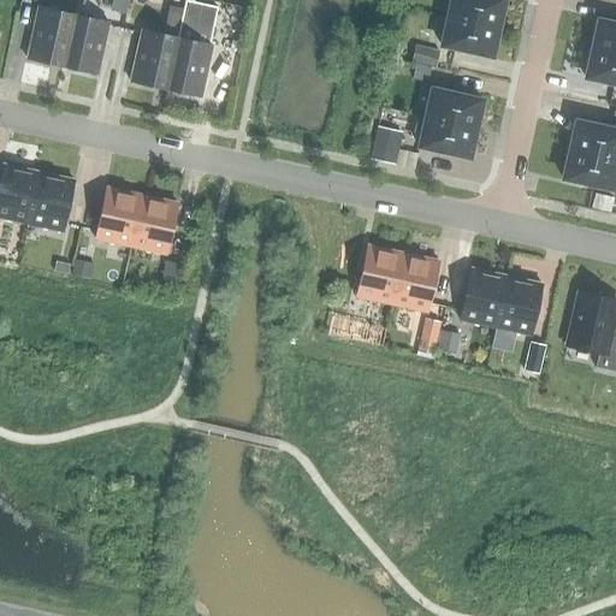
[(112,0),(111,10),(125,13),(128,0),(112,0)]
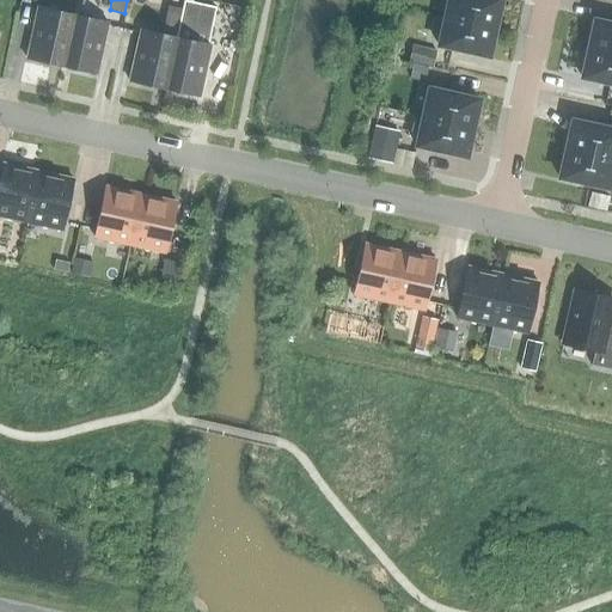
[(175,38),(163,89),(199,97),(209,46),(207,46),(215,7),(183,0),(175,38)]
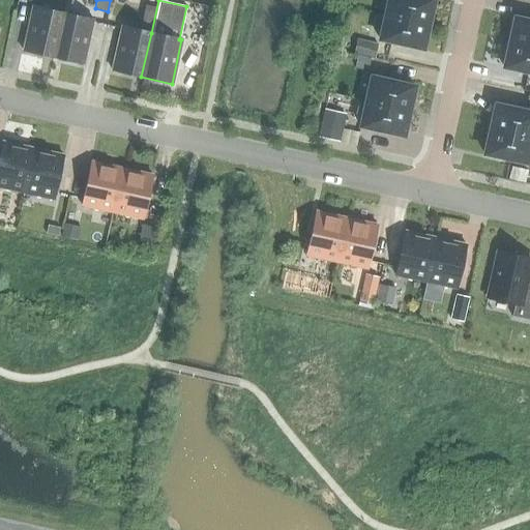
[(387,0),(384,16),(428,25),(432,0),(387,0)]
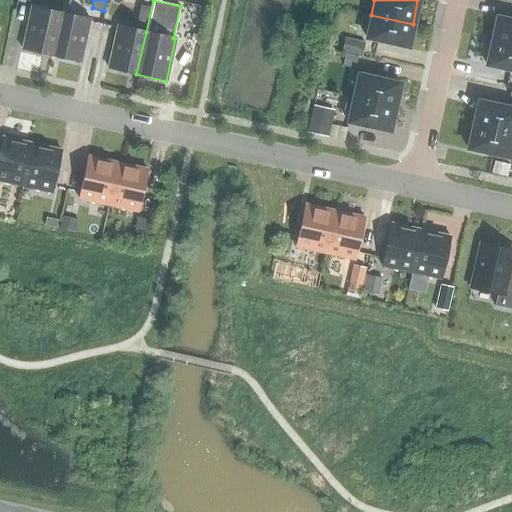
[(117,25),(107,68),(136,74),(146,32),(145,31),(151,8),(140,5),(134,29),(117,25)]
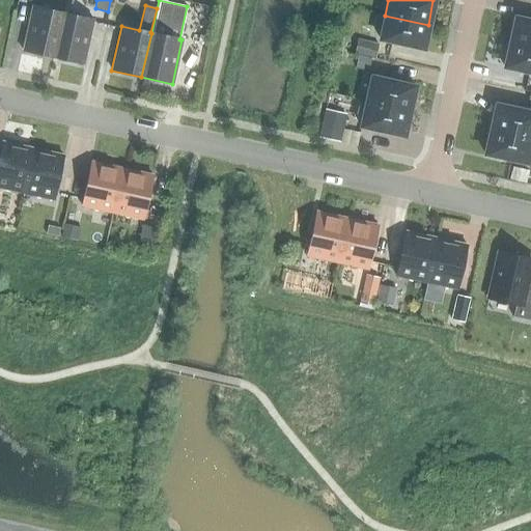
[(22,51),(52,57),(62,12),(32,6),(22,51)]
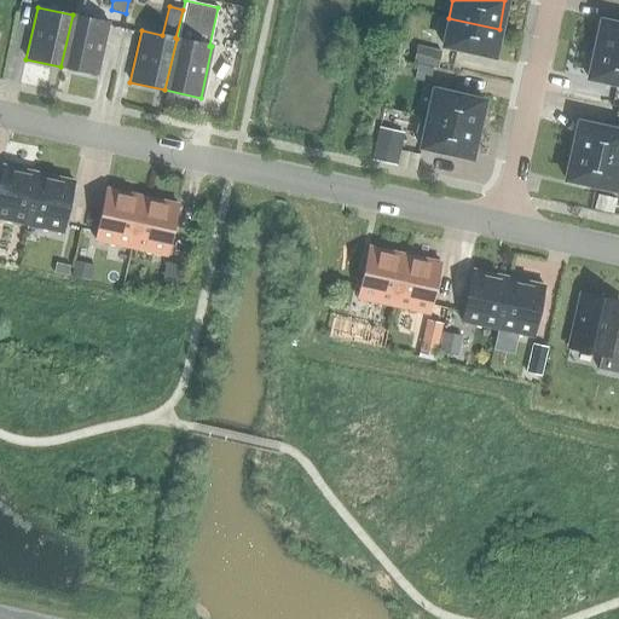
[(97,75),(108,23),(73,15),(61,67),(97,75)]
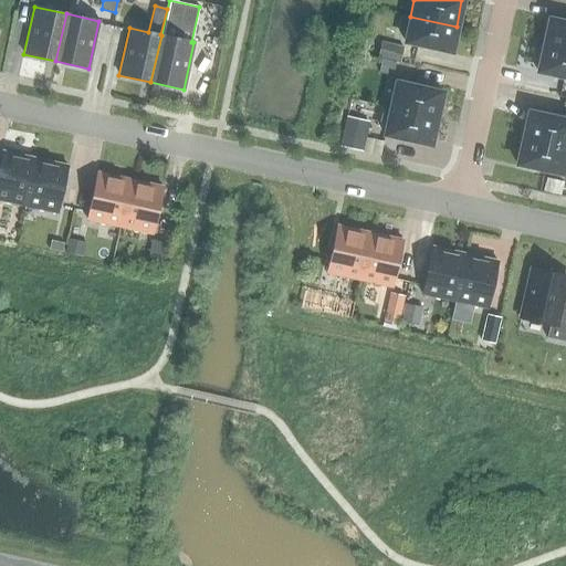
[(410,17),(405,43),(450,53),(457,27),(410,17)]
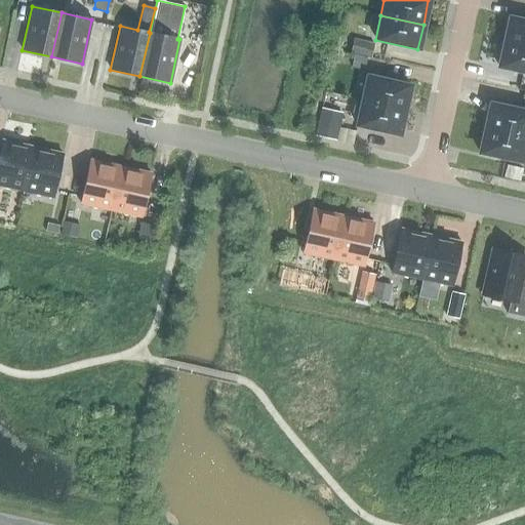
[(524,21),(509,17),(503,42),(524,46),(524,21)]
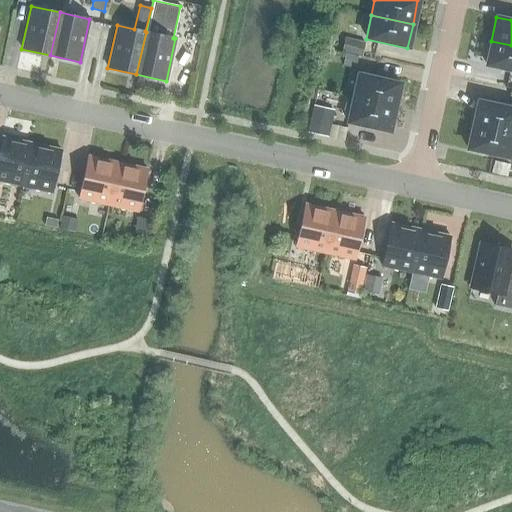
[(364,42),(344,38),(341,52),(361,57),(364,42)]
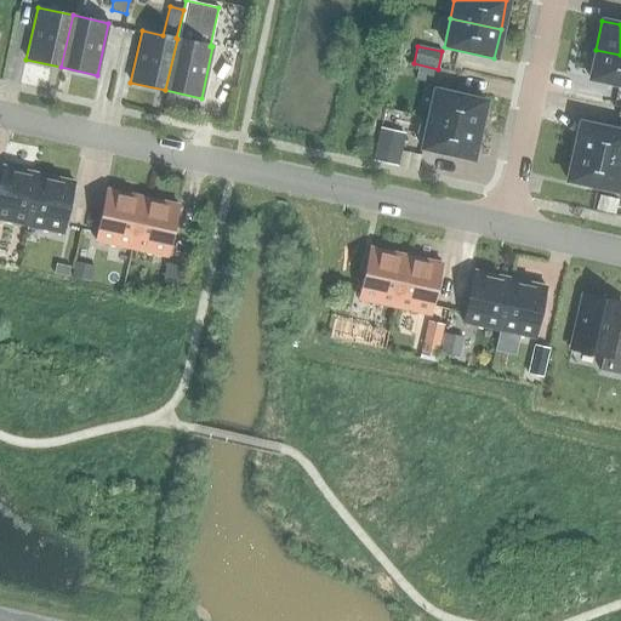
[(620,85),(620,55),(596,50),(588,79),(620,85)]
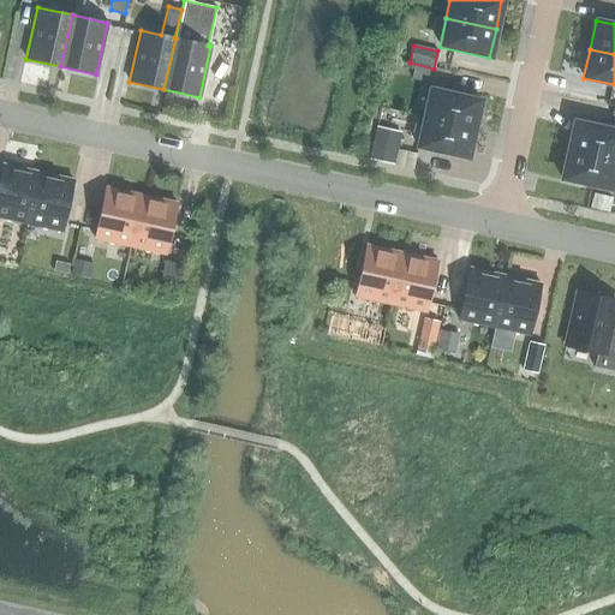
[(413,65),(411,79),(425,83),(429,69),(413,65)]
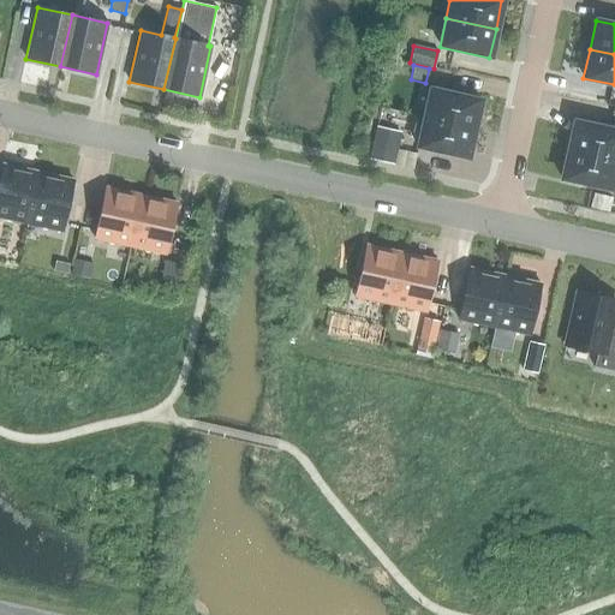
[(429,90),(423,118),(473,130),(479,101),(429,90)]
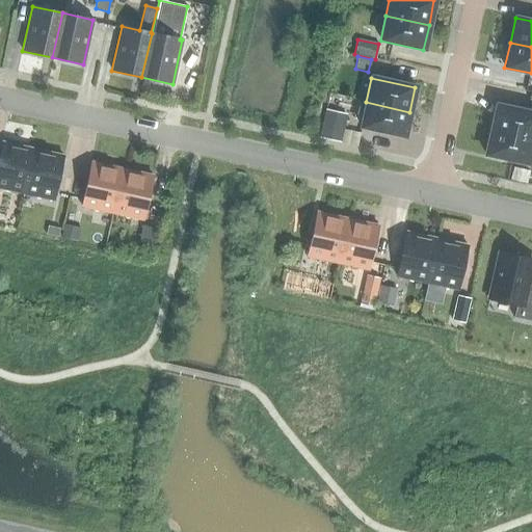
[(404,137),(409,112),(366,102),(361,127),(404,137)]
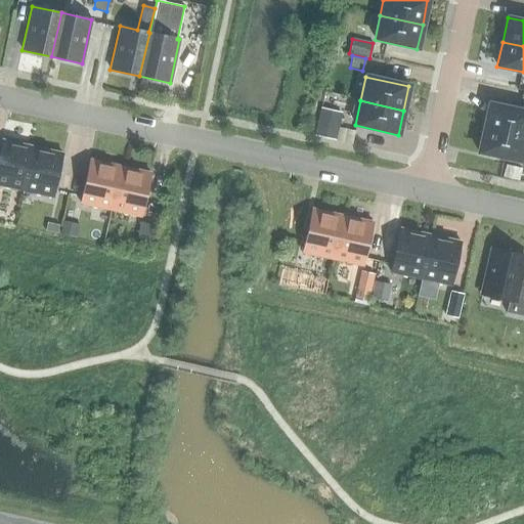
[(523,111),(488,103),(483,128),(523,136),(523,111)]
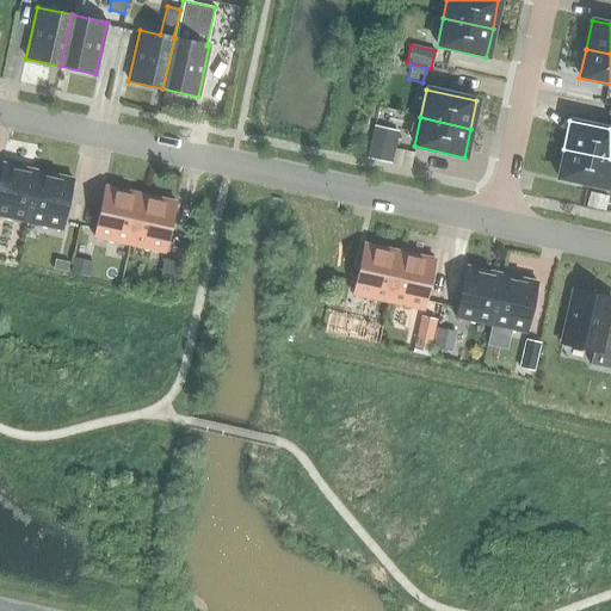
[(394,149),(396,139),(372,133),(366,159),(409,168),(413,153),(394,149)]
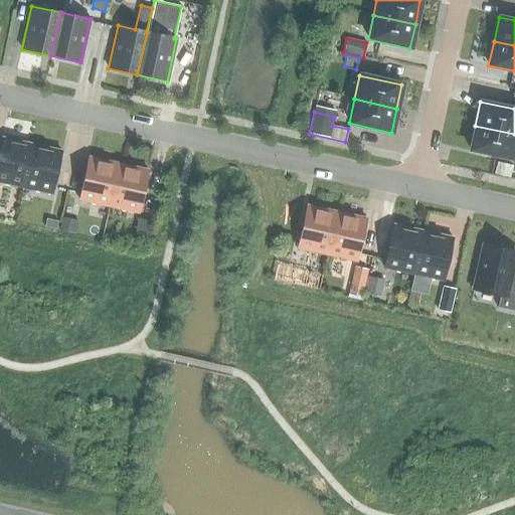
[(512,159),(514,143),(514,134),(475,126),(470,150),(512,159)]
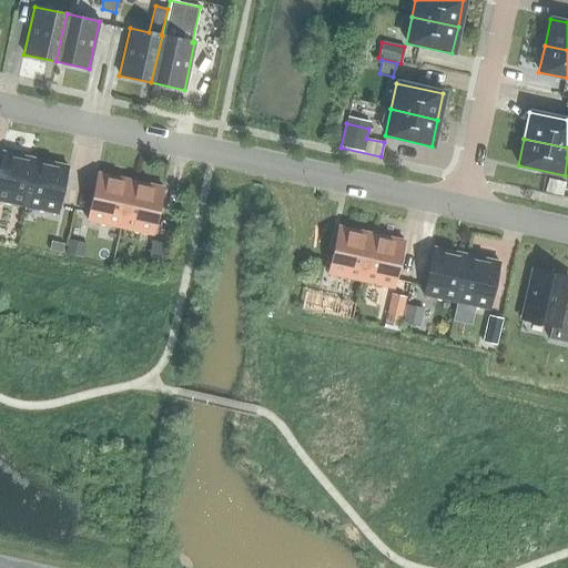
[(0,160),(0,201),(24,206),(34,159),(2,152),(0,160)]
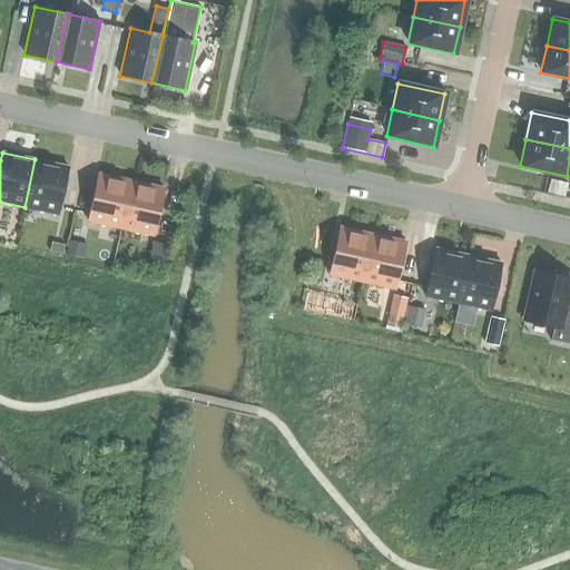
[(57,215),(67,167),(35,159),(25,207),(57,215)]
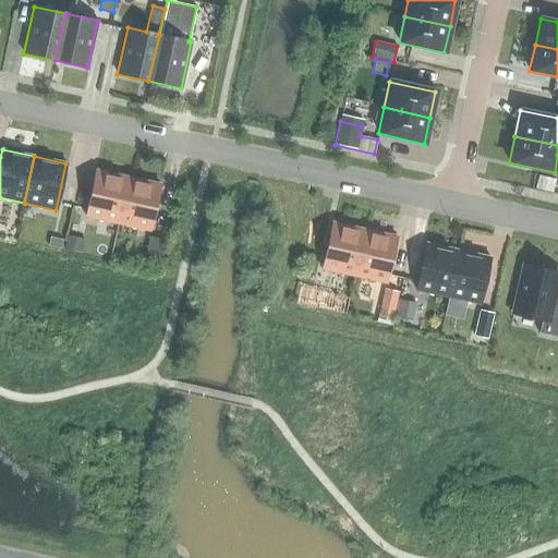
[(85,217),(117,223),(128,177),(96,170),(85,217)]
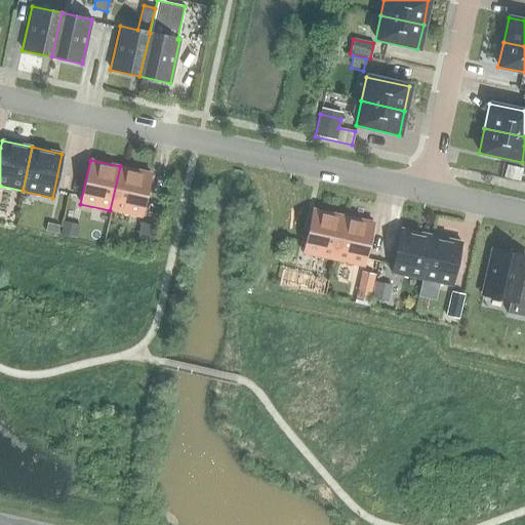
[(506,163),(502,175),(519,179),(522,167),(506,163)]
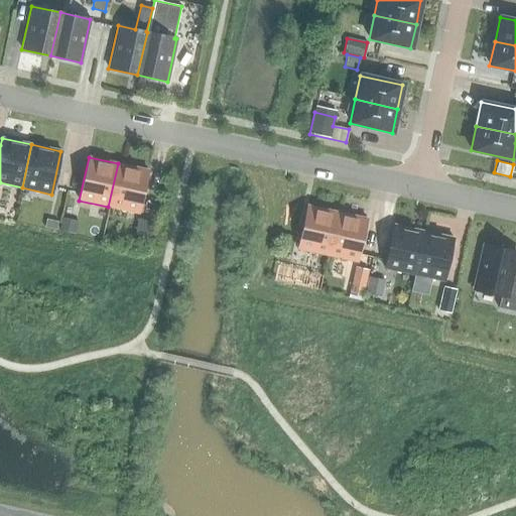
[(118,163),(108,207),(138,214),(147,170),(118,163)]
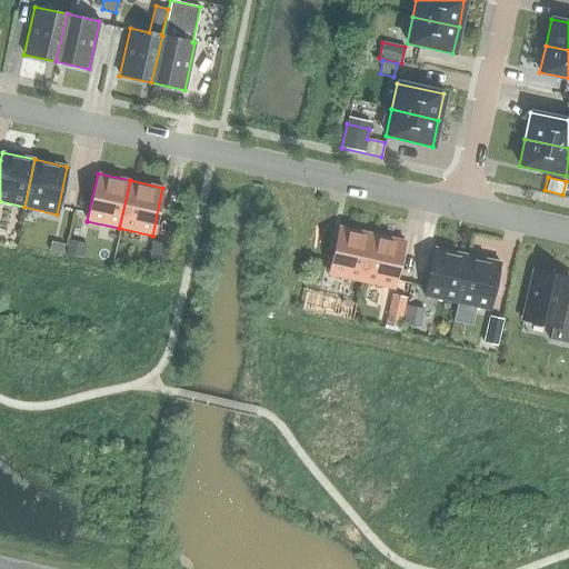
[(328,275),(360,282),(371,235),(339,227),(328,275)]
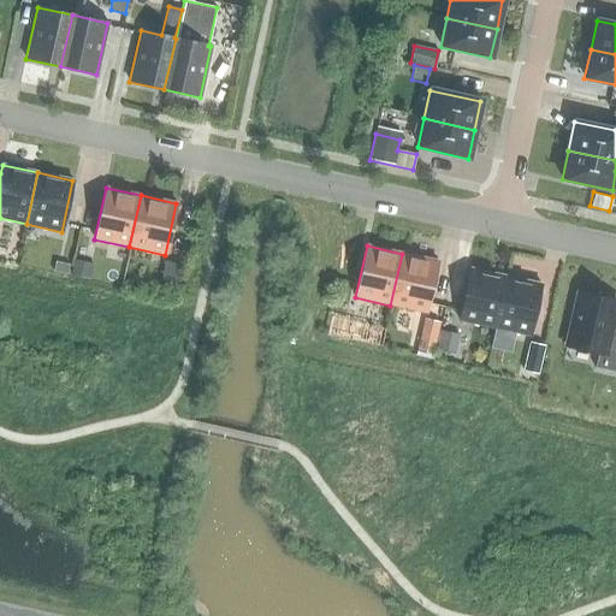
[(426,313),(437,261),(402,254),(390,306),(426,313)]
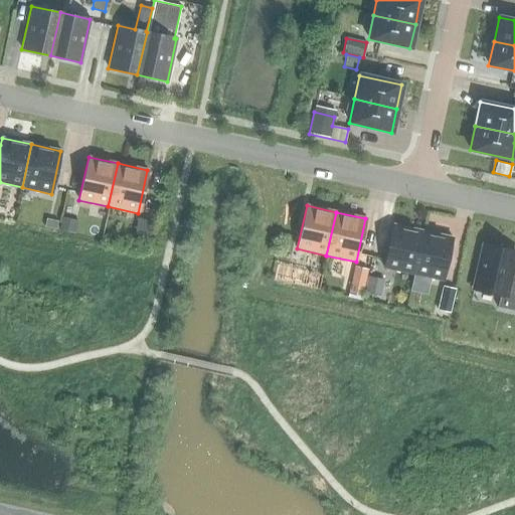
[(61,216),(59,230),(73,233),(76,219),(61,216)]
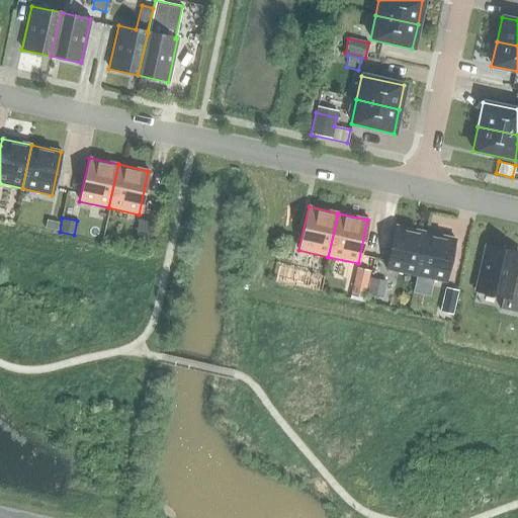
[(58,223),(46,220),(45,229),(57,231),(58,223)]
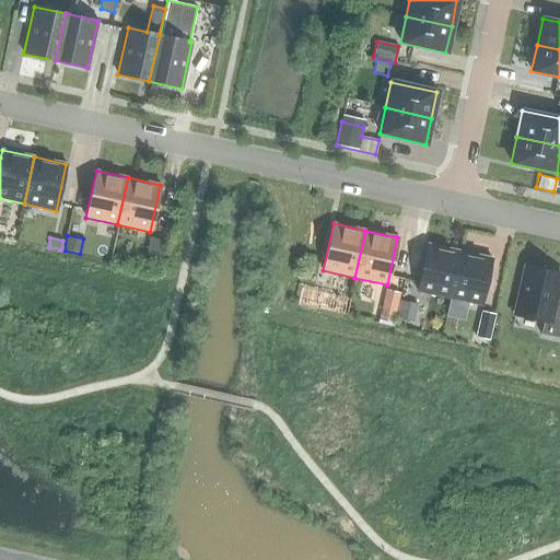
[(417,291),(448,299),(459,252),(428,244),(417,291)]
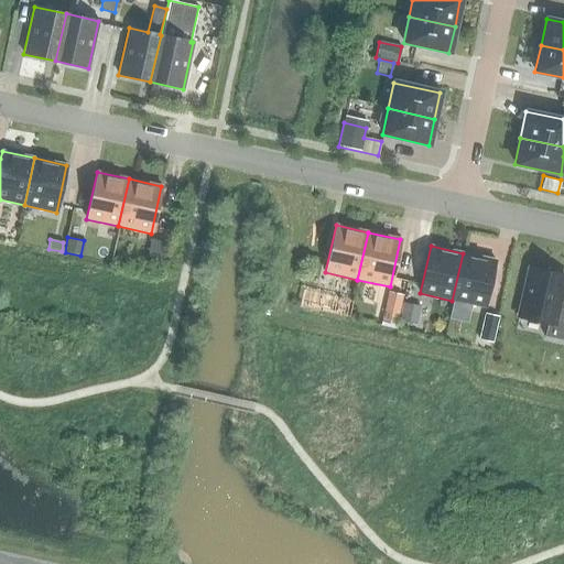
[(485,307),(495,260),(463,253),(452,301),(485,307)]
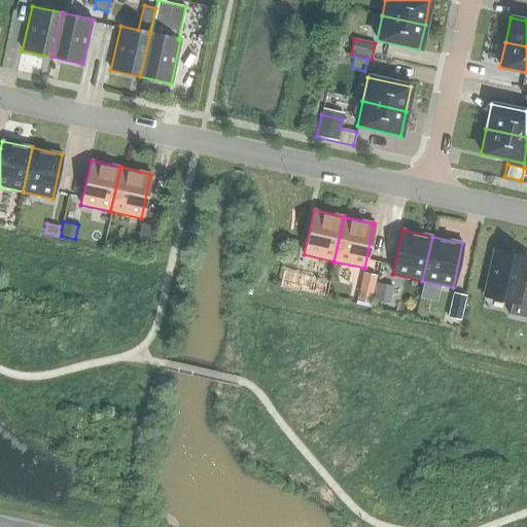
[(526,257),(495,250),(484,296),(511,303),(508,314),(526,318),(526,289),(521,288),(526,258),(526,257)]
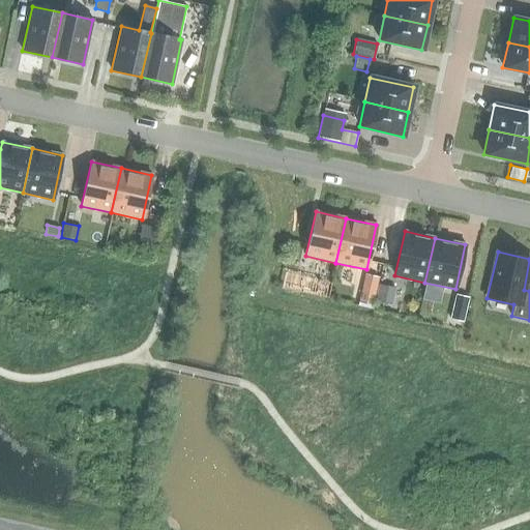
[(364,274),(361,289),(376,292),(379,277),(364,274)]
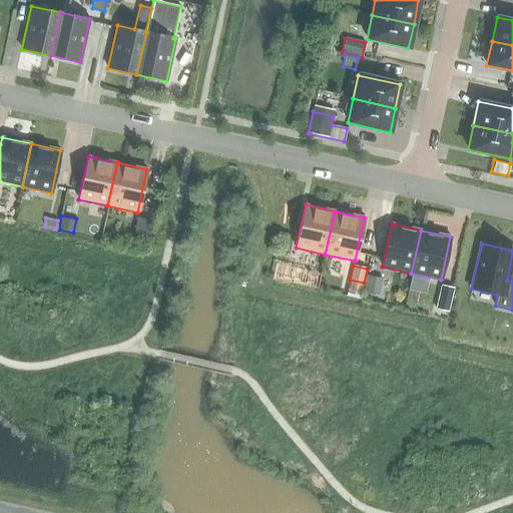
[(296,269),(292,284),(308,288),(311,272),(296,269)]
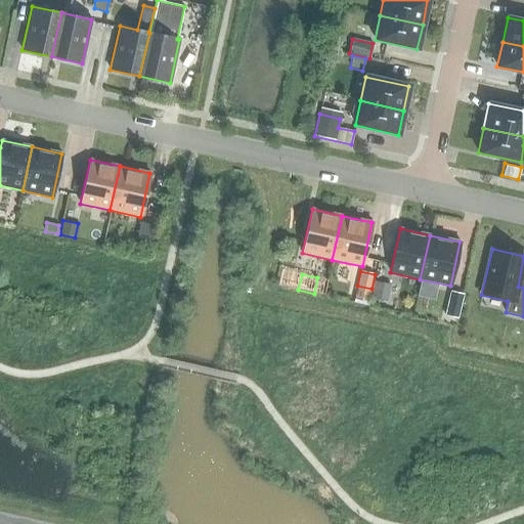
[(374,281),(370,298),(388,301),(391,285),(374,281)]
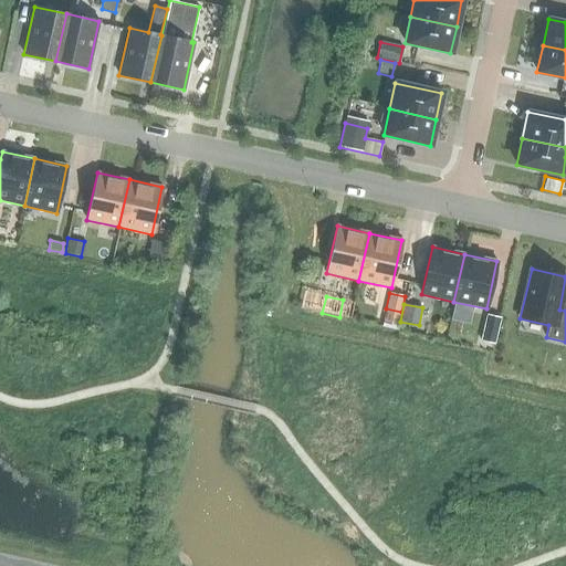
[(486,315),(481,341),(494,344),(500,318),(486,315)]
